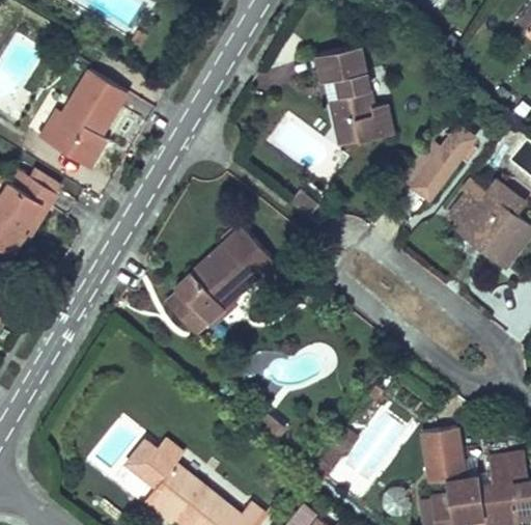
[(147,38),(137,32),(131,44),(141,49),(147,38)]
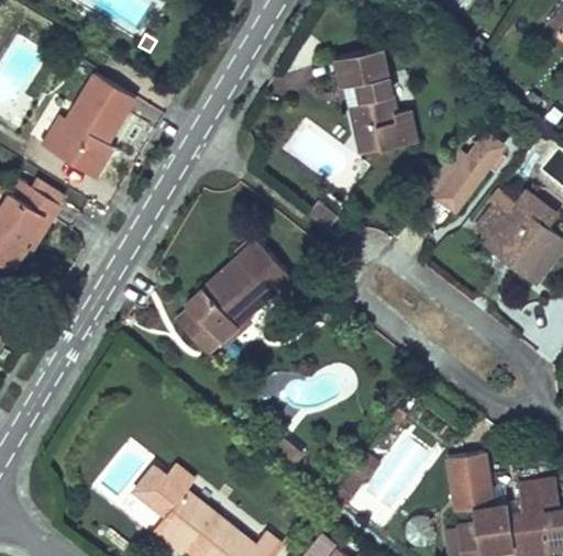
[(333,55),(340,87),(359,82),(362,98),(346,101),(357,151),(416,139),(409,107),(395,110),(381,44),(333,55)]
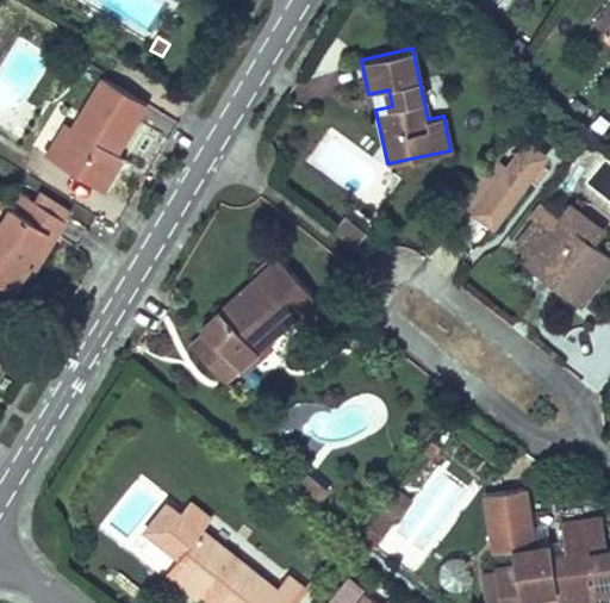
[(97,186),(114,156),(142,107),(99,84),(72,131),(54,162),(97,186)]
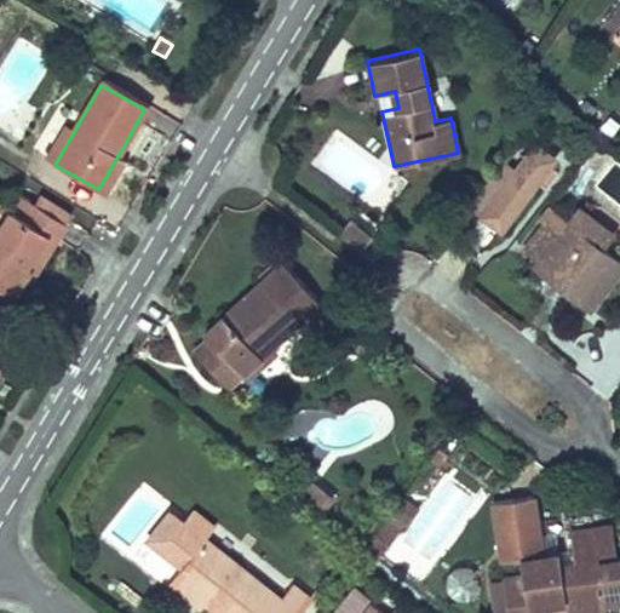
[(399,108),(395,91),(374,96),(369,96),(373,114),(382,112),(399,108)]
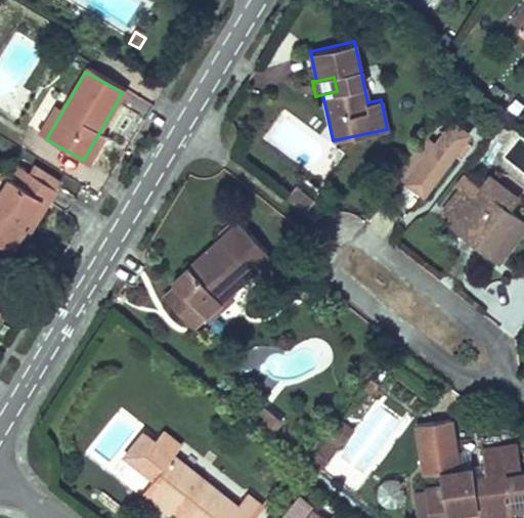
[(36,133),(46,139),(61,113),(51,106),(36,133)]
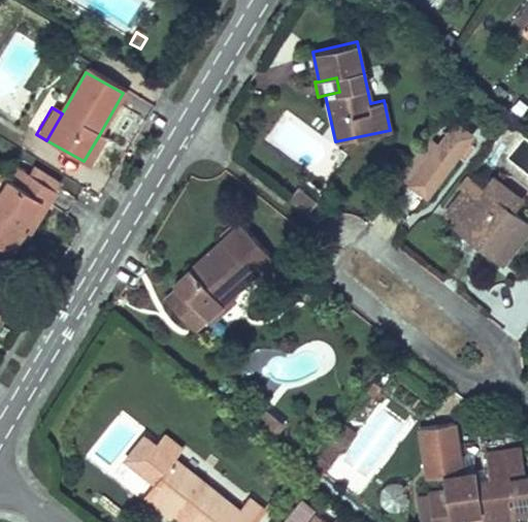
[(426,199),(470,135),(454,124),(409,187),(426,199)]
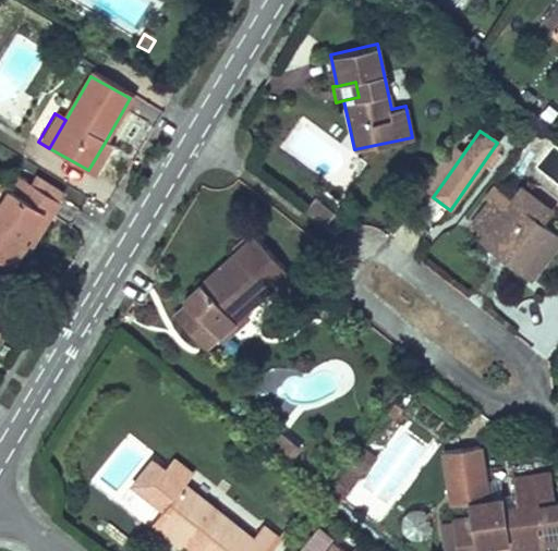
[(97,175),(113,147),(105,143),(88,170),(97,175)]
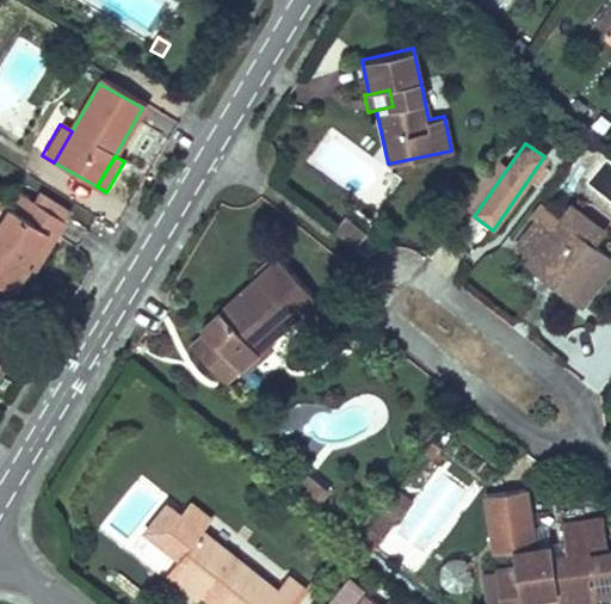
[(32,259),(26,257),(45,225),(57,232),(66,219),(32,199),(24,215),(7,204),(0,216),(0,277),(17,288),(32,259)]
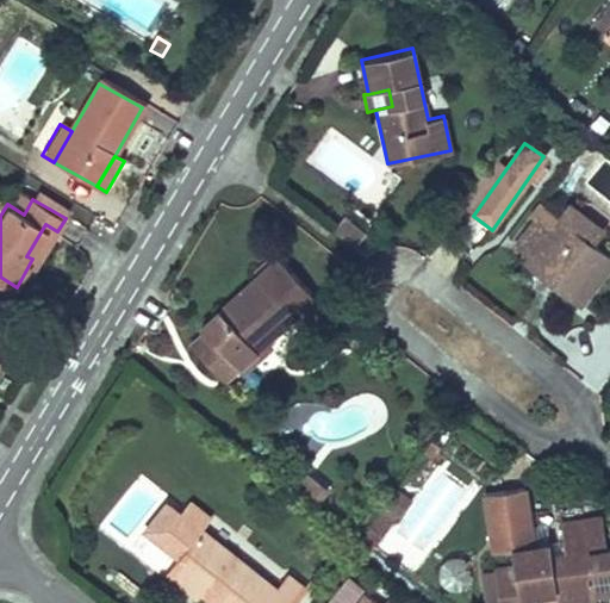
[(601,228),(568,204),(558,217),(591,241),(601,228)]
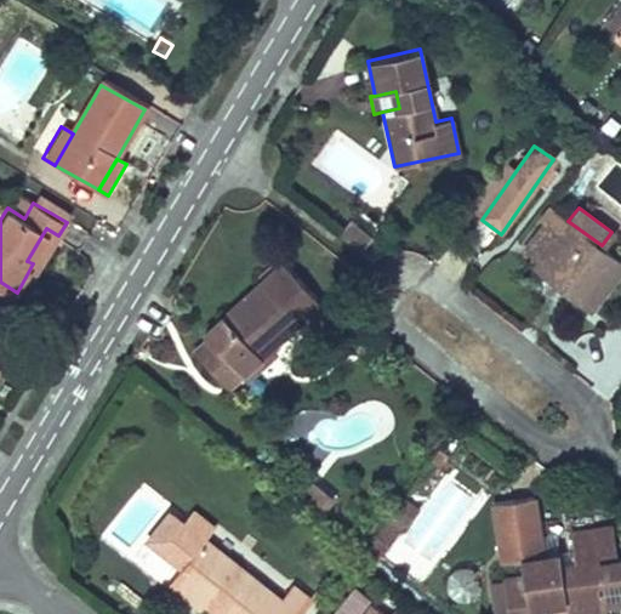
[(575,285),(568,295),(590,312),(620,269),(620,260),(602,245),(568,221),(560,232),(548,222),(528,250),(540,259),(575,285)]
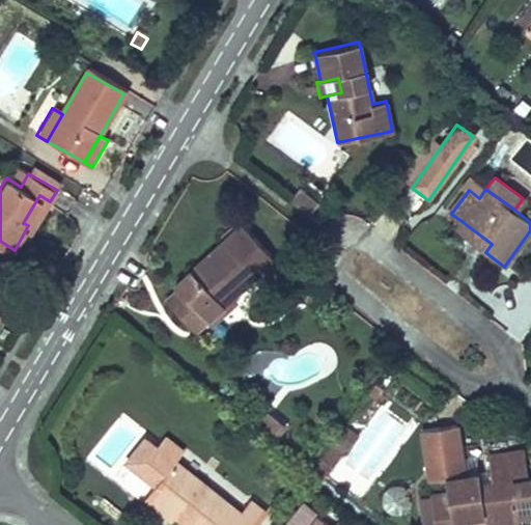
[(320,204),(301,190),(291,201),(311,216),(320,204)]
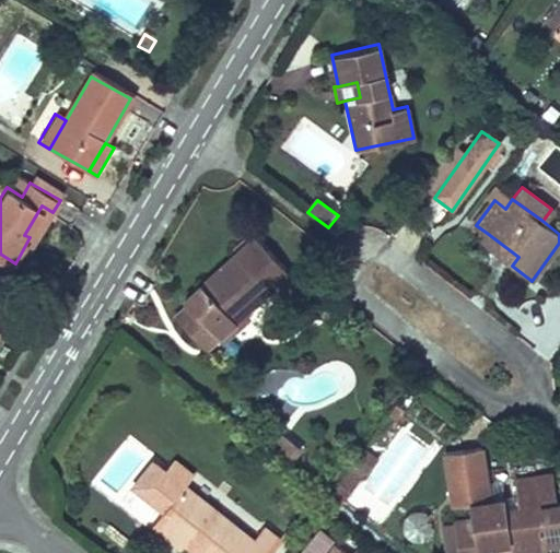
[(30,237),(36,242),(53,212),(42,206),(24,235),(30,237)]
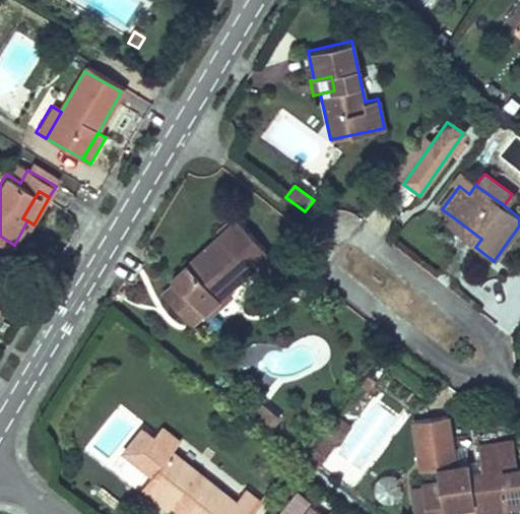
[(452,216),(445,226),(475,247),(481,239),(452,216)]
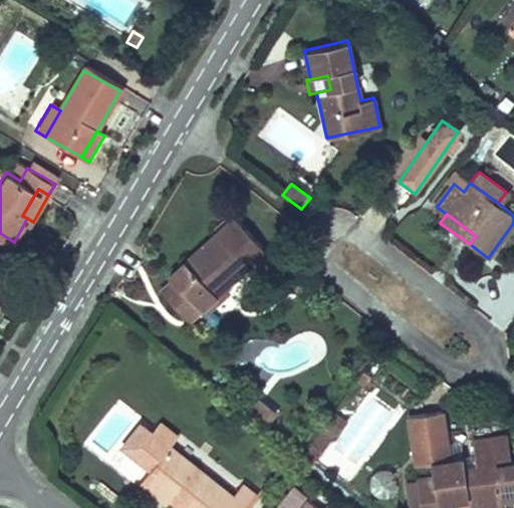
[(162,294),(188,321),(198,311),(223,287),(246,264),(244,261),(262,244),(234,215),(169,278),(174,283),(162,294)]
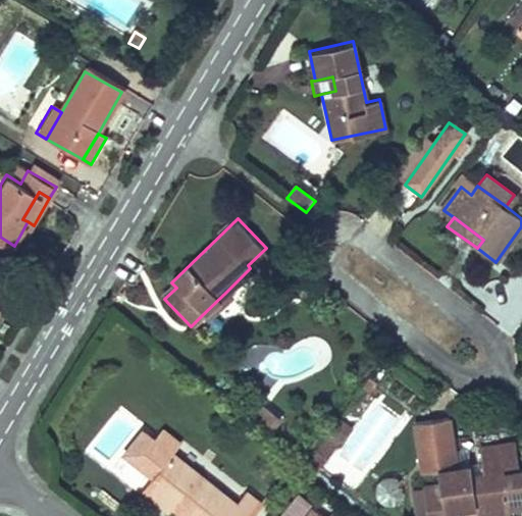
[(260,277),(278,260),(266,248),(248,265),(250,268),(260,277)]
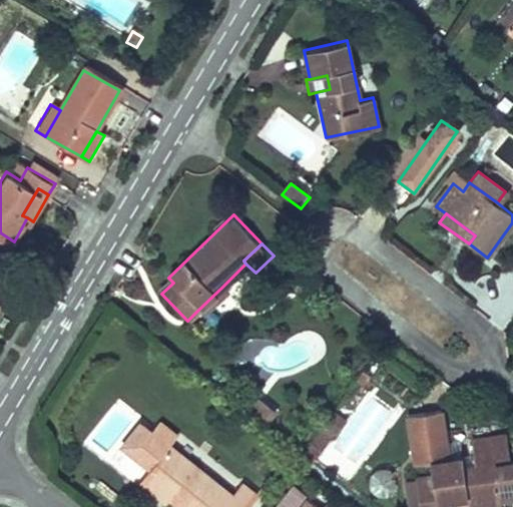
[(229,294),(222,287),(197,311),(204,319),(229,294)]
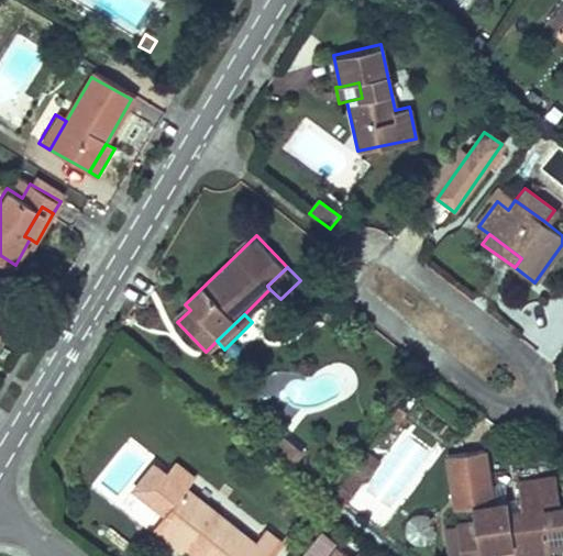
[(351,511),(386,535),(439,457),(404,434),(351,511)]
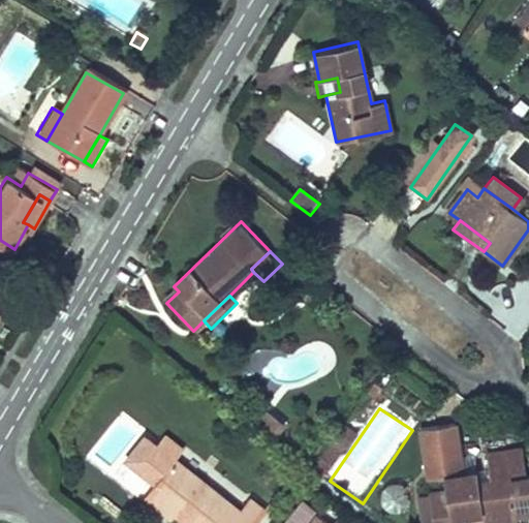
[(426,470),(441,468),(461,466),(460,426),(424,429),(426,470)]
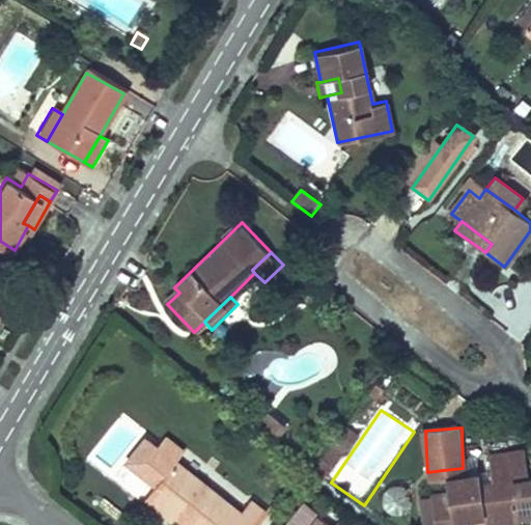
[(241,514),(177,461),(174,464),(166,457),(174,446),(165,439),(157,448),(138,472),(156,488),(147,496),(176,521),(180,524),(255,524),(261,517),(248,504),(241,514)]
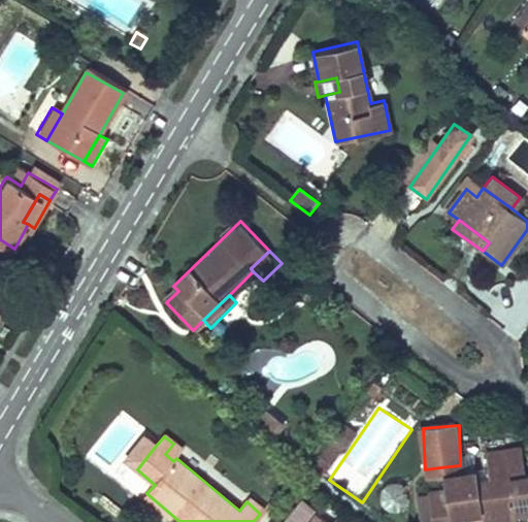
[(137,469),(156,446),(145,437),(126,460),(137,469)]
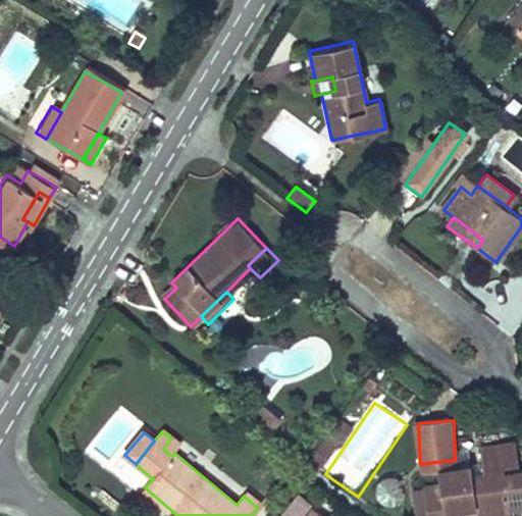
[(459,500),(477,497),(478,504),(510,500),(521,497),(521,463),(519,464),(515,434),(478,441),(482,466),(470,467),(469,457),(455,460),(435,462),(438,479),(421,482),(426,514),(461,509),(459,500)]
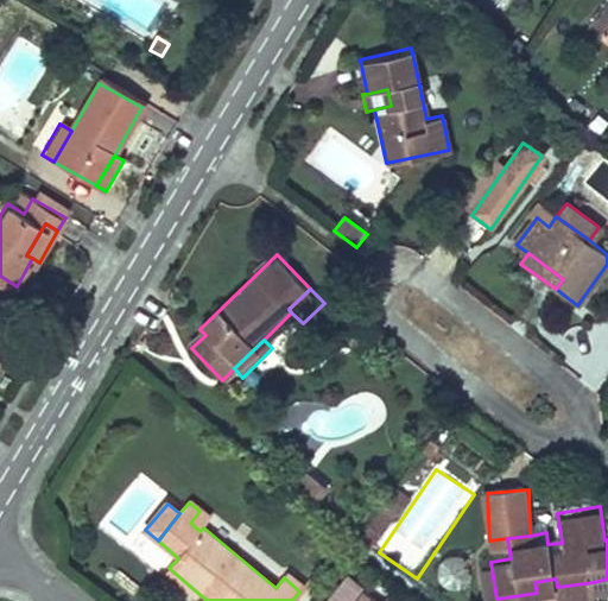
[(209,519),(200,511),(190,523),(200,531),(203,527),(209,519)]
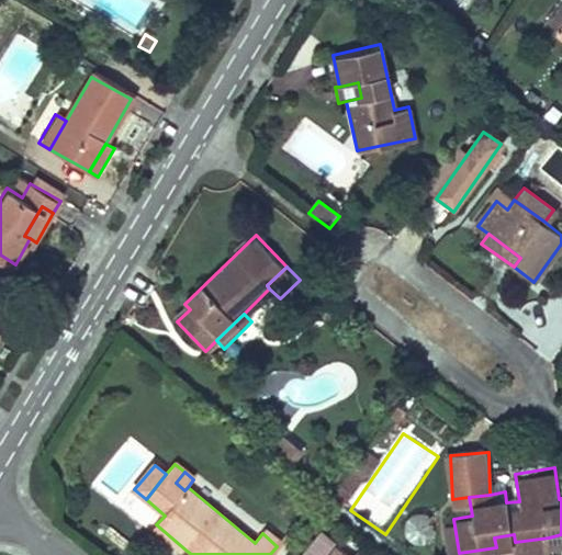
[(187,551),(156,524),(150,532),(176,554),(183,554),(187,551)]
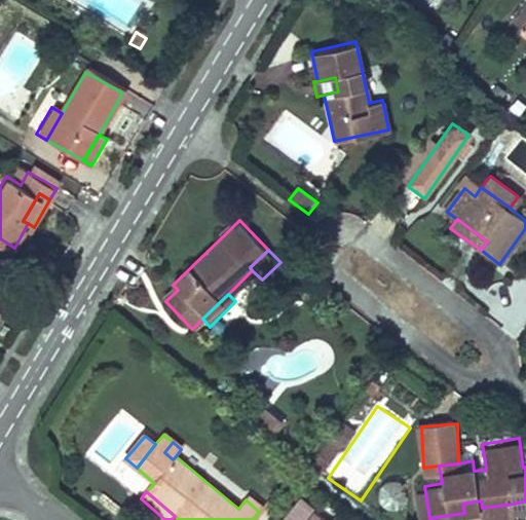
[(514,504),(482,508),(484,519),(492,519),(516,516),(514,504)]
